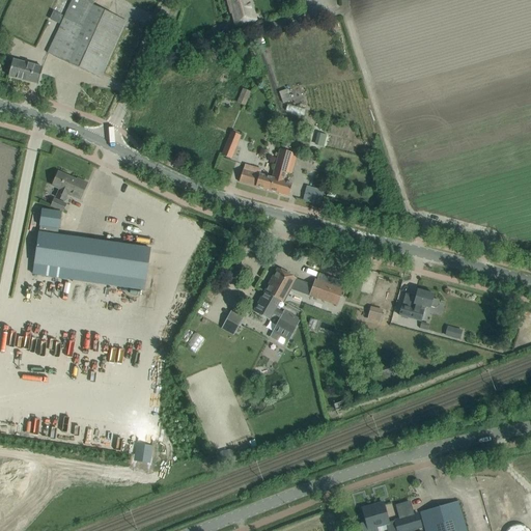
[(47,53),(100,78),(126,21),(92,5),(94,0),(72,0),(57,32),(47,53)]
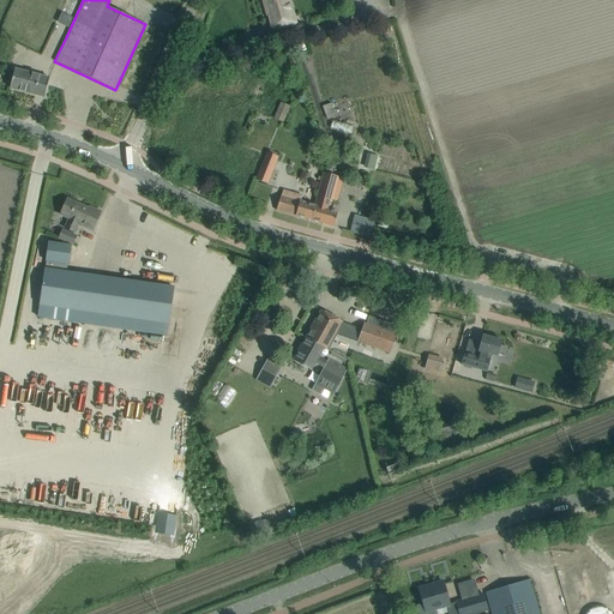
[(272,30),(295,24),(294,23),(290,24),(286,4),(290,2),(289,0),(262,0),(266,16),(268,16),(272,30)]
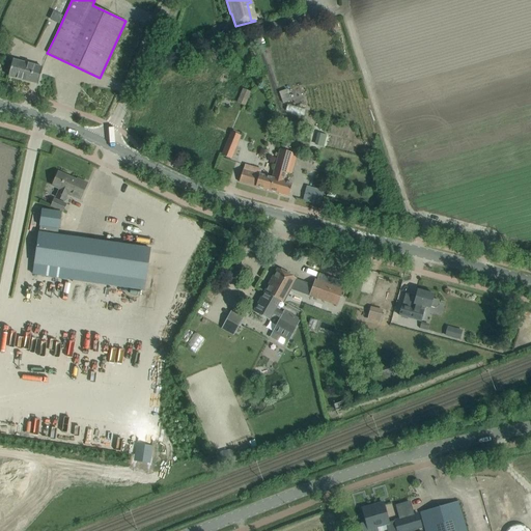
[(43,67),(12,60),(8,77),(37,84),(43,67)]
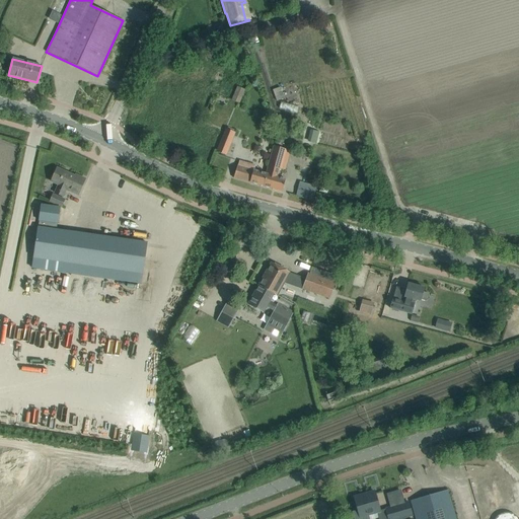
[(237,86),(231,100),(239,103),(244,89),(237,86)]
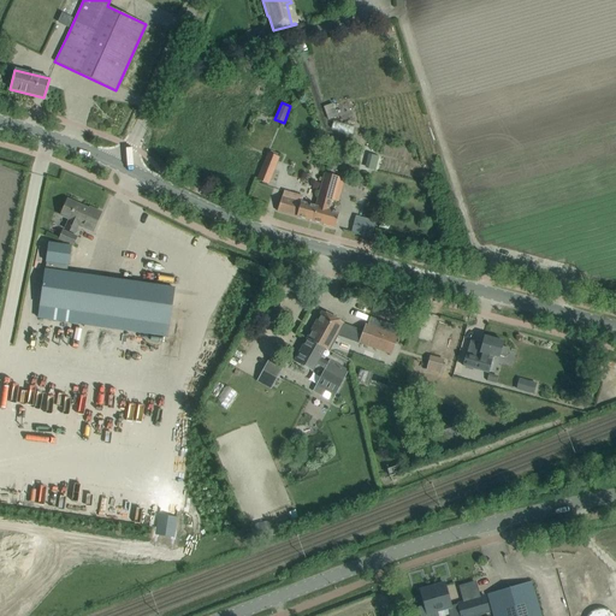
[(327,110),(332,122),(342,119),(337,106),(327,110)]
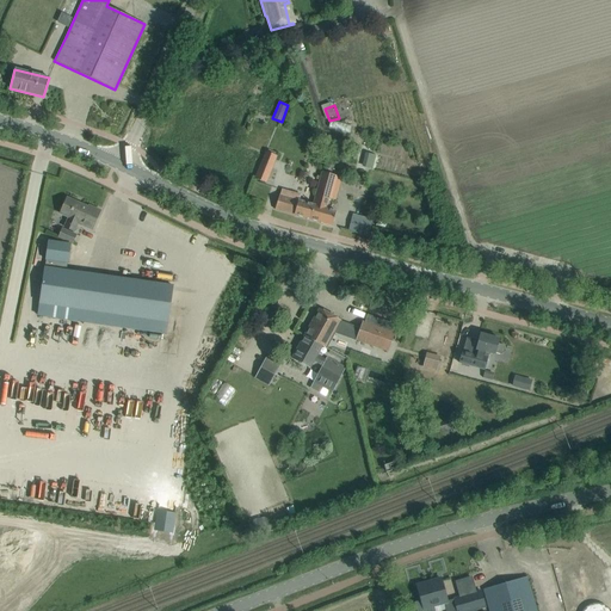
[(353,135),(355,127),(334,124),(333,131),(353,135)]
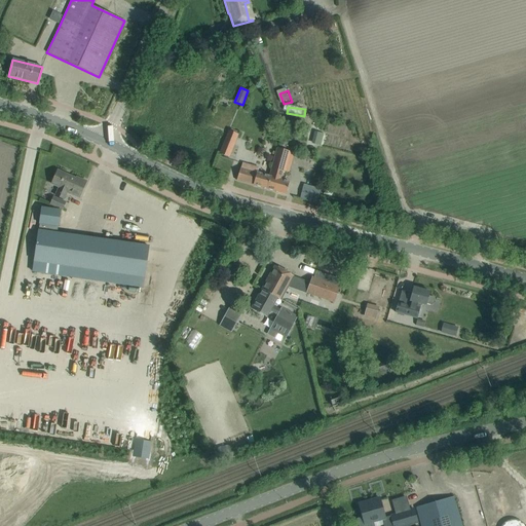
[(219,153),(228,157),(237,135),(228,130),(219,153)]
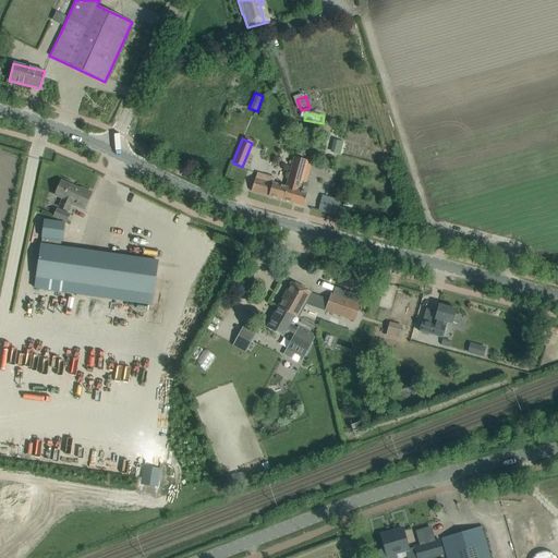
[(284,187),(283,194),(291,196),(290,203),(303,206),(304,202),(306,193),(296,191),(300,180),(305,160),(292,157),(288,177),(284,187)]
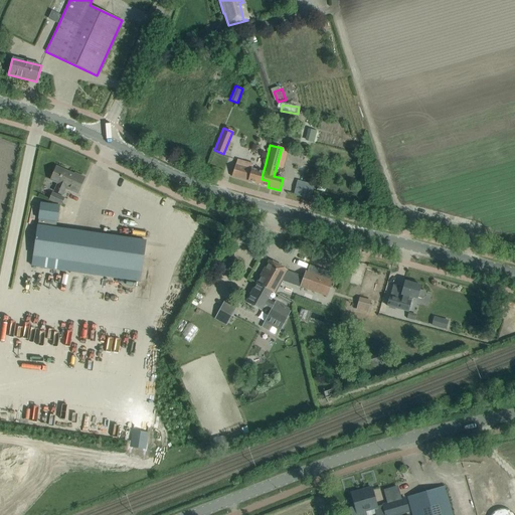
[(236,159),(231,176),(268,187),(269,181),(262,179),(263,173),(243,167),(244,162),(236,159)]
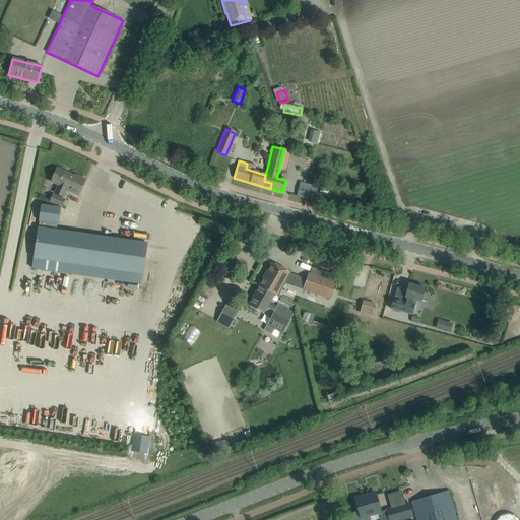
[(58,185),(54,193),(63,197),(66,189),(69,190),(68,192),(77,196),(85,180),(75,175),(74,177),(56,169),(51,182),(58,185)]
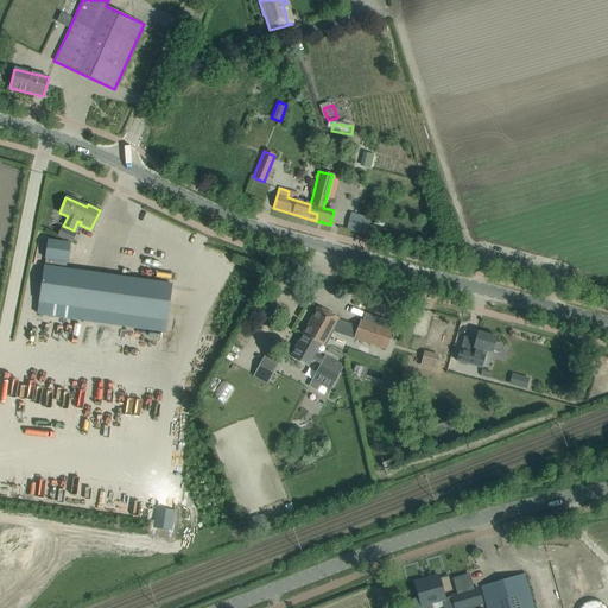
[(356,234),(368,235),(371,220),(359,217),(356,234)]
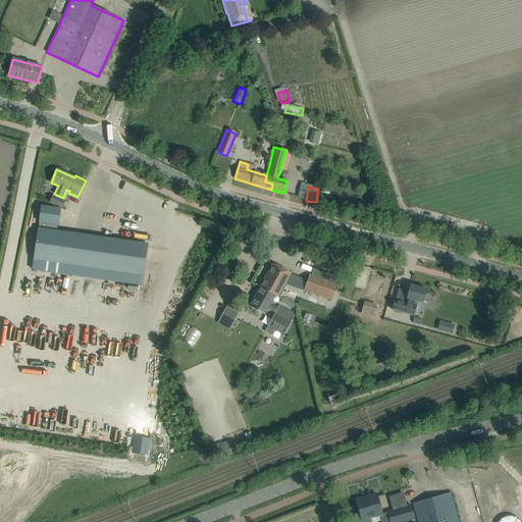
[(61,209),(65,201),(52,195),(49,203),(61,209)]
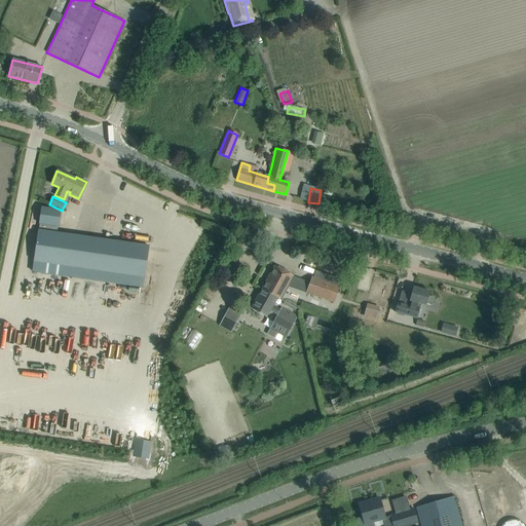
[(142,287),(148,247),(37,231),(31,271),(142,287)]
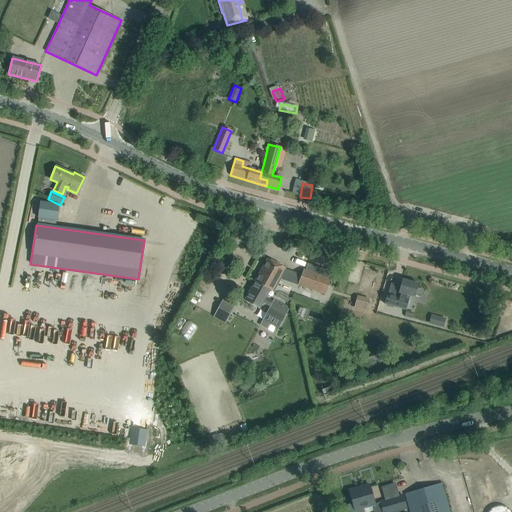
[(267,259),(254,282),(269,290),(272,292),(285,269),(267,259)]
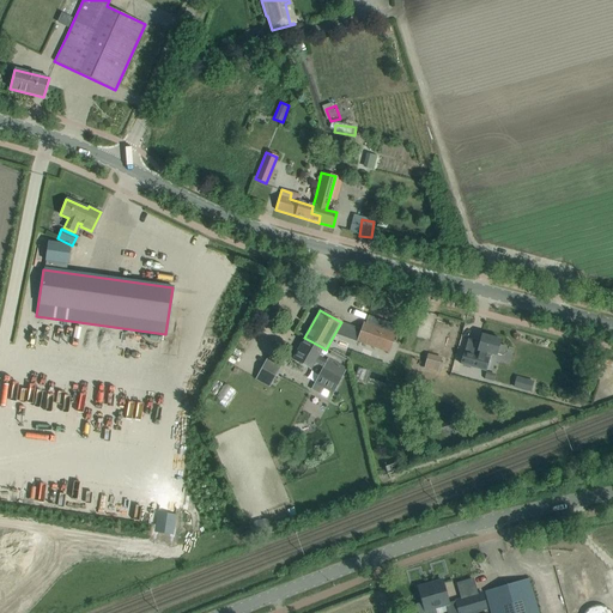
[(363,323),(357,341),(389,353),(395,334),(363,323)]
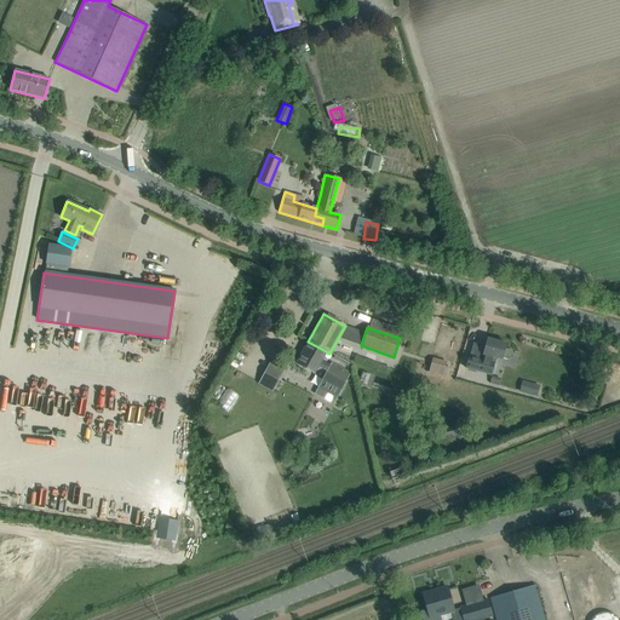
[(469,356),(465,369),(488,375),(491,365),(489,365),(492,357),(501,361),(501,359),(507,360),(511,359),(512,352),(511,350),(504,349),(505,344),(487,339),(483,355),(484,355),(483,360),(469,356)]
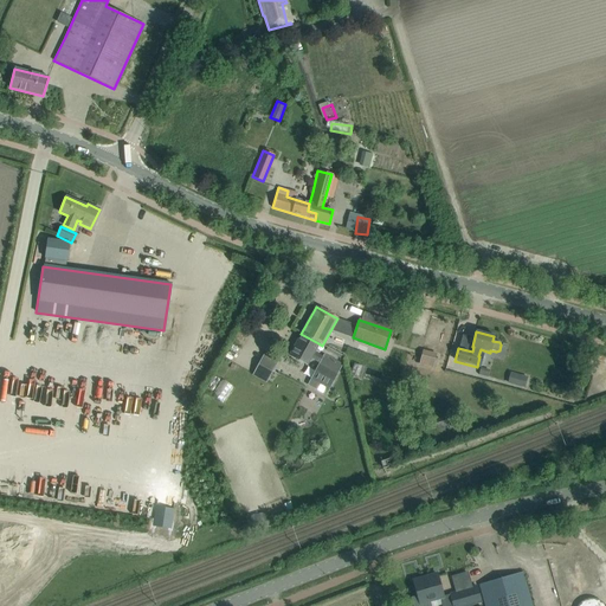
[(301,334),(289,355),(307,365),(310,359),(318,363),(322,356),(314,353),(318,343),(301,334)]
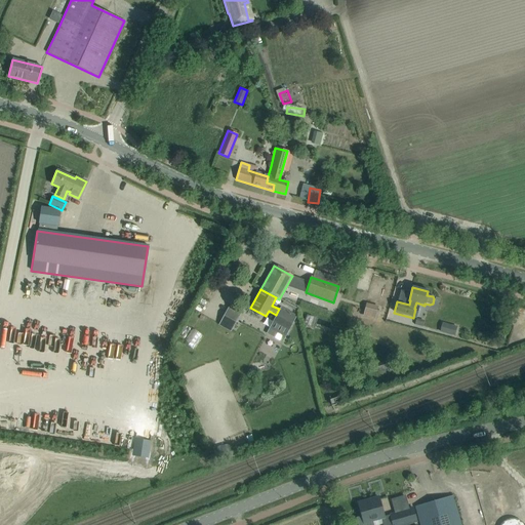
[(374,319),(377,306),(366,303),(363,316),(374,319)]
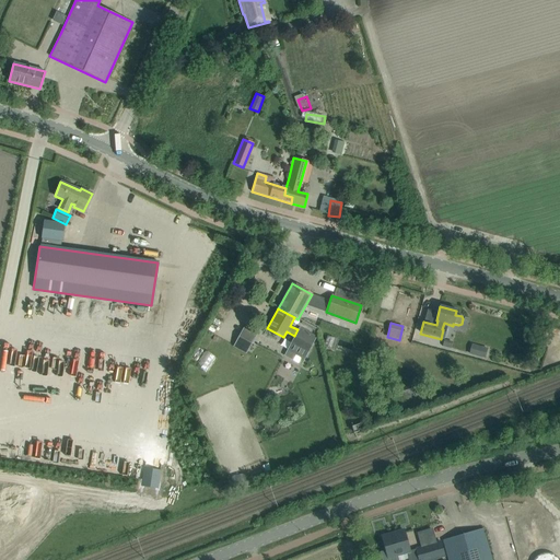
[(294,336),(287,351),(304,361),(316,338),(299,328),(298,329),(294,336)]
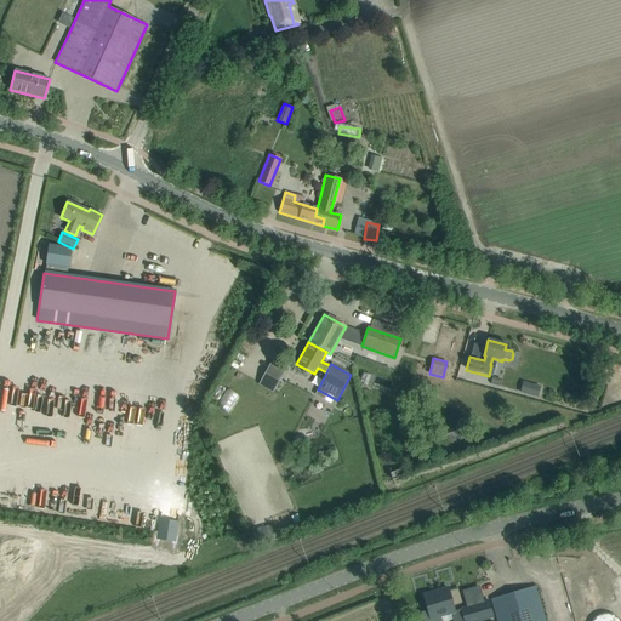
[(281,375),(268,368),(257,386),(272,394),(281,375)]
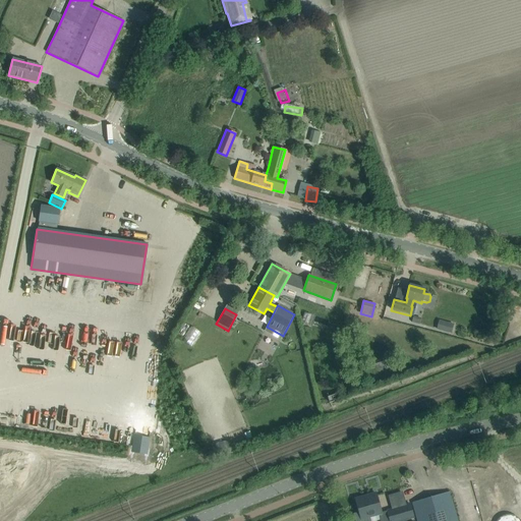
[(439,324),(437,329),(451,333),(453,325),(444,323),(443,325),(439,324)]
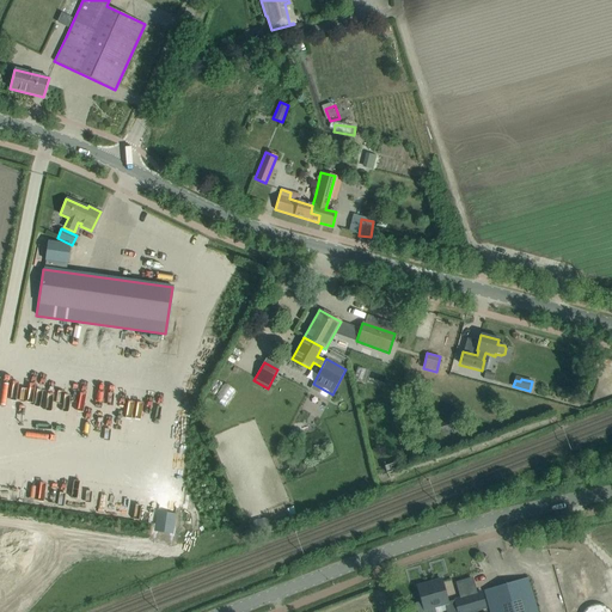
[(232,412),(243,393),(226,384),(214,403),(232,412)]
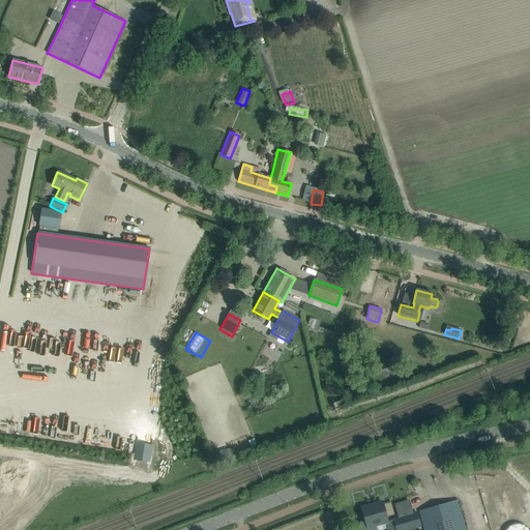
[(23,347),(25,337),(13,334),(11,345),(23,347)]
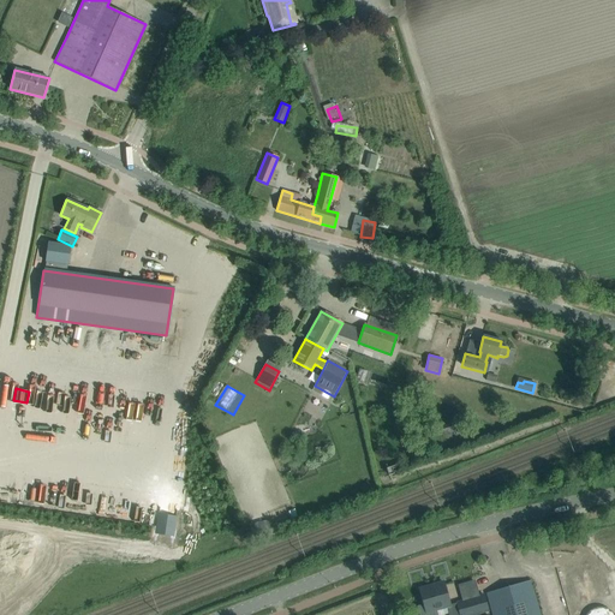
[(312,400),(310,417),(327,419),(329,402),(312,400)]
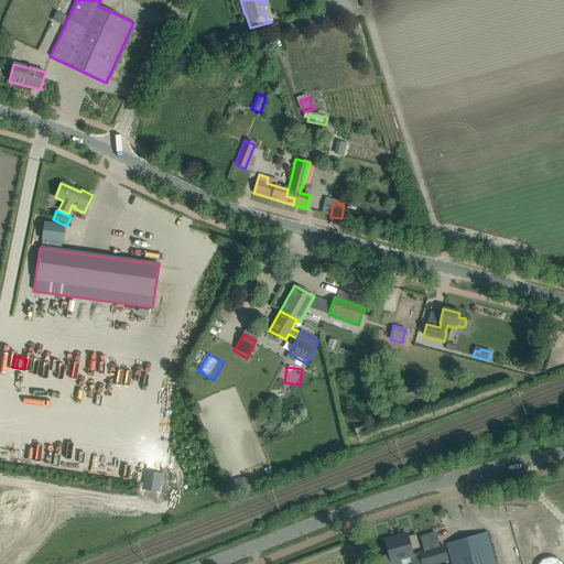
[(495,563),(486,532),(445,544),(446,544),(451,563),(495,563)]
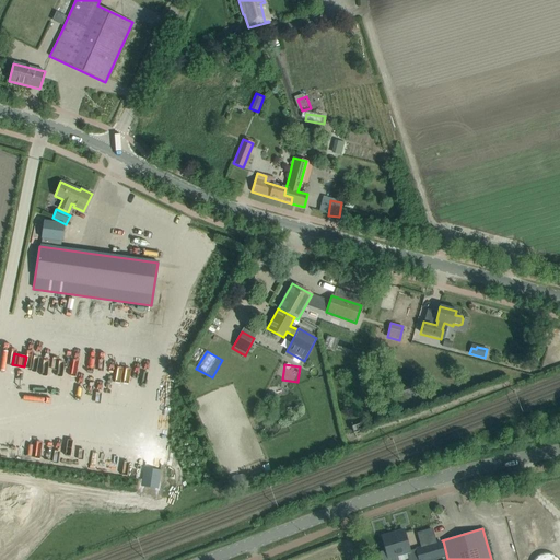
[(385,551),(380,552),(382,559),(397,559),(397,556),(406,552),(408,559),(429,559),(444,556),(441,541),(436,543),(419,548),(415,549),(409,551),(405,535),(404,531),(395,533),(396,535),(383,539),(382,537),(385,551)]
